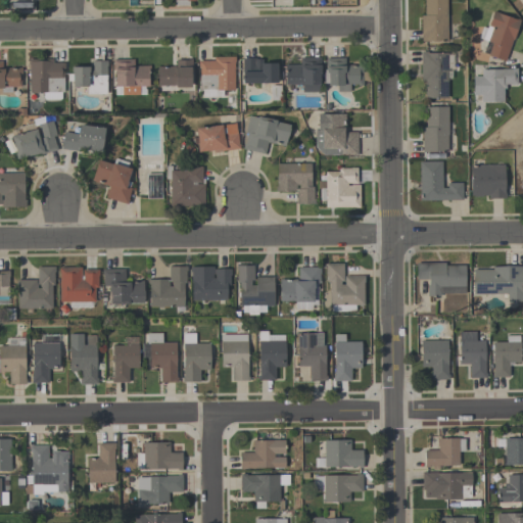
[(425,0),(447,0),(447,40),(421,40),(421,14),(425,14),(425,0)]
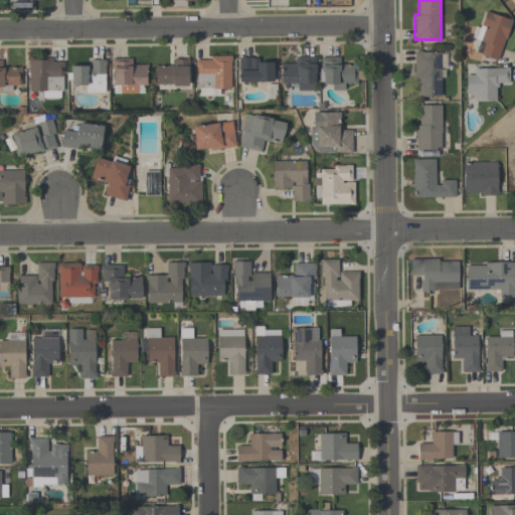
[(497,59),(481,53),(481,52),(476,51),(480,39),(476,38),(486,10),(491,12),(508,18),(509,17),(512,18),(505,38),(504,38),(497,59)]
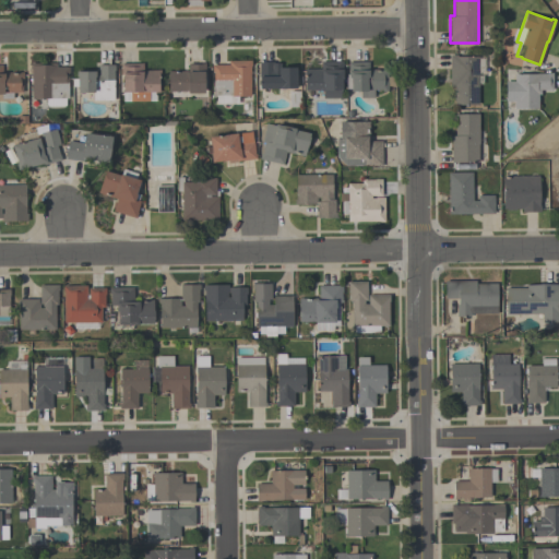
[(450,55),(456,55),(456,56),(478,56),(478,104),(453,104),(453,87),(450,87),(450,55)]
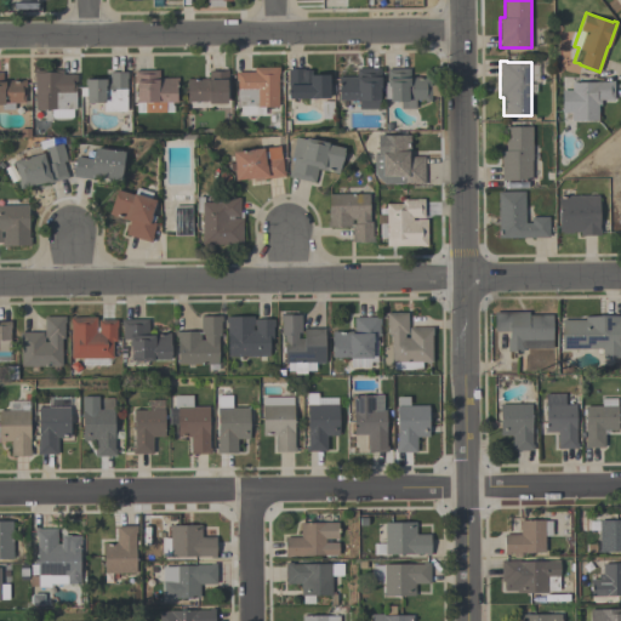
[(265,114),(240,114),(240,107),(237,107),(237,79),(235,79),(235,72),(255,72),(255,67),(279,67),(279,73),(278,73),(278,106),(265,106),(265,114)]
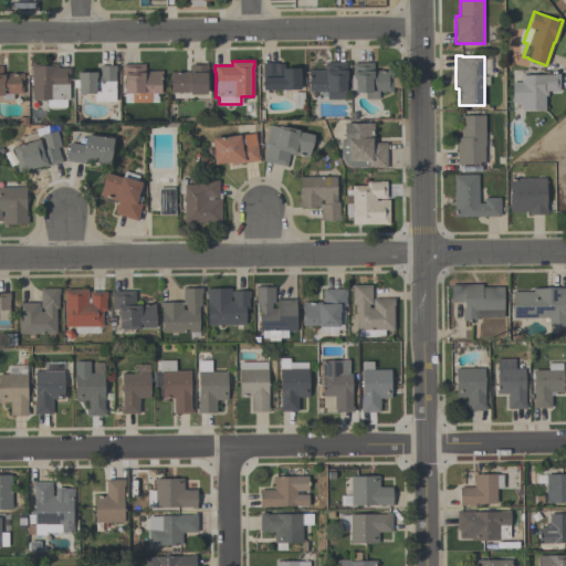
[(284,63),(284,67),(300,66),(301,88),(262,88),(262,62),(278,62),(278,63),(284,63)]
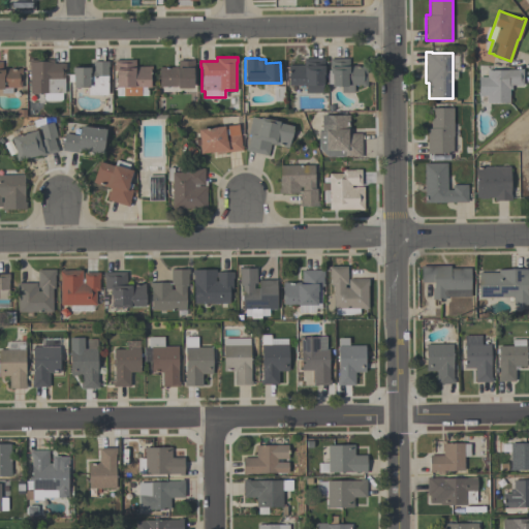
[(322,92),(306,92),(306,85),(288,85),(288,65),(304,65),(304,58),(323,58),(323,65),(324,65),(324,73),(322,73),(322,92)]
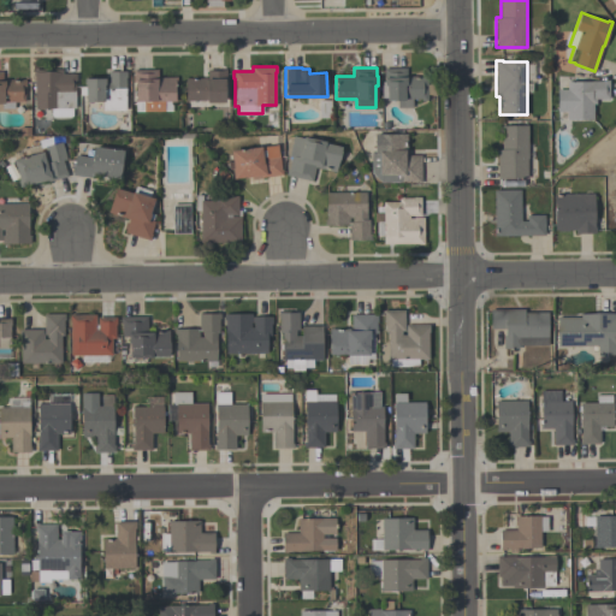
[(406,67),(406,76),(427,76),(427,84),(433,84),(433,94),(427,94),(427,100),(421,100),(421,99),(412,99),(412,107),(397,107),(397,99),(386,99),(386,96),(381,96),(381,82),(384,82),(384,67),(406,67)]
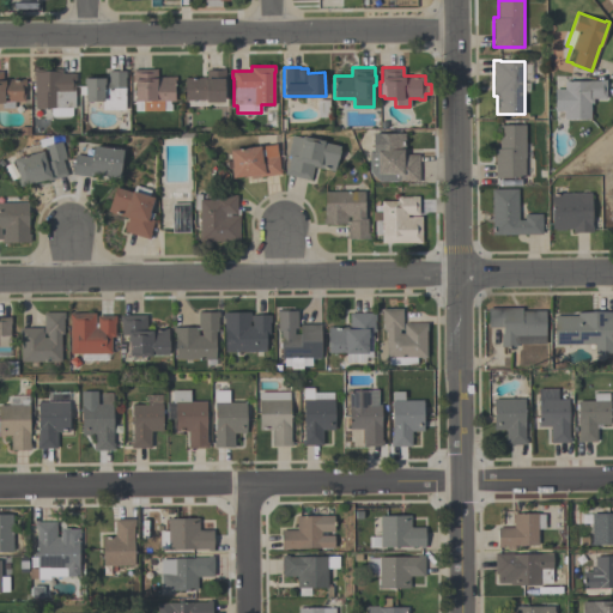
[(50,107),(35,107),(35,76),(32,76),(32,68),(61,68),(61,73),(76,73),(76,80),(74,80),(74,107),(72,107),(72,114),(70,115),(53,115),(50,114),(50,107)]
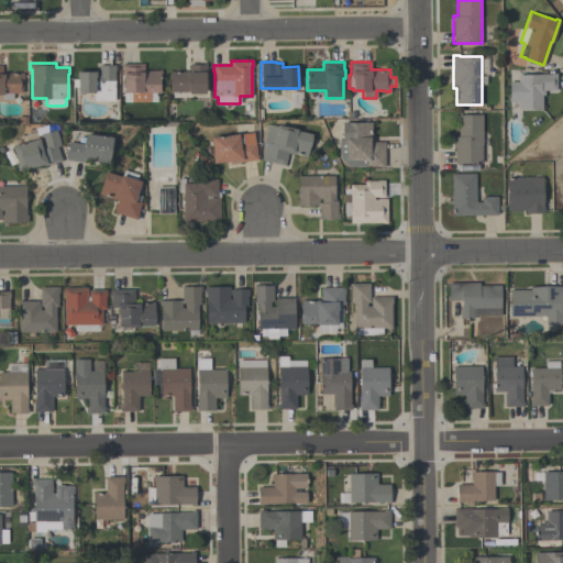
[(122,63),(144,63),(144,69),(161,69),(161,76),(159,76),(159,81),(161,81),(161,92),(150,92),(150,101),(131,101),(131,91),(123,91),(123,78),(122,78),(122,75),(121,75),(121,68),(122,68),(122,63)]
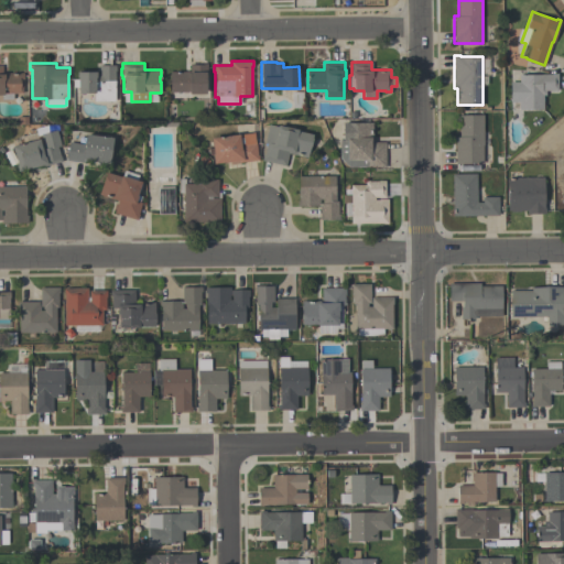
[(206,93),(190,93),(190,91),(170,91),(170,71),(190,71),(190,63),(206,63),(206,74),(206,93)]
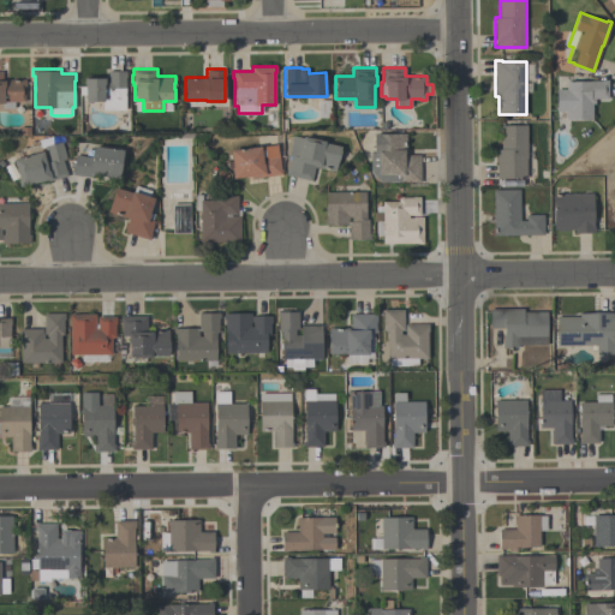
[(0,101),(0,70),(3,70),(3,79),(25,79),(25,85),(24,85),(24,101),(13,101),(13,107),(1,107),(1,101),(0,101)]
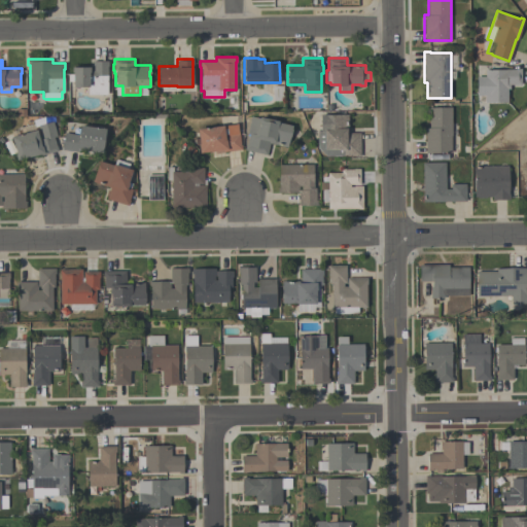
[(107,94),(74,94),(74,86),(73,86),(73,84),(69,84),(69,78),(72,78),(72,77),(69,77),(69,73),(73,73),(73,72),(72,72),(72,66),(90,66),(90,69),(93,69),(93,60),(108,60),(108,66),(107,66),(107,94)]
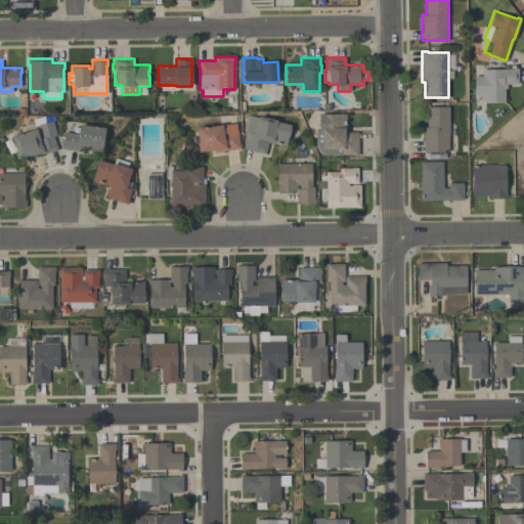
[(503,115),(487,115),(487,101),(482,101),(482,94),(475,95),(474,76),(482,76),(482,69),(512,69),(512,68),(518,68),(518,83),(507,83),(507,88),(505,88),(505,113),(503,115)]
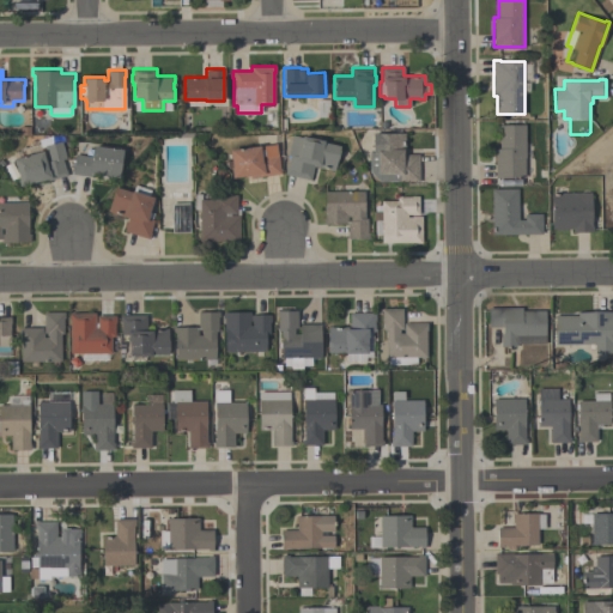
[(526,123),(526,158),(525,158),(525,177),(496,177),(496,149),(498,149),(498,123),(526,123)]
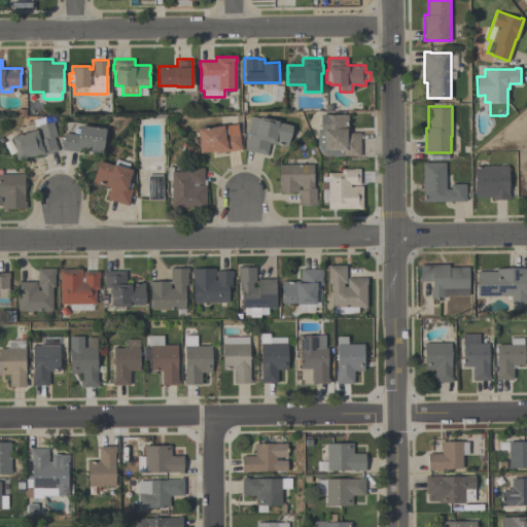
[(360,155),(354,155),(354,154),(325,155),(317,147),(317,131),(321,131),(320,114),(348,114),(348,133),(360,133),(360,155)]
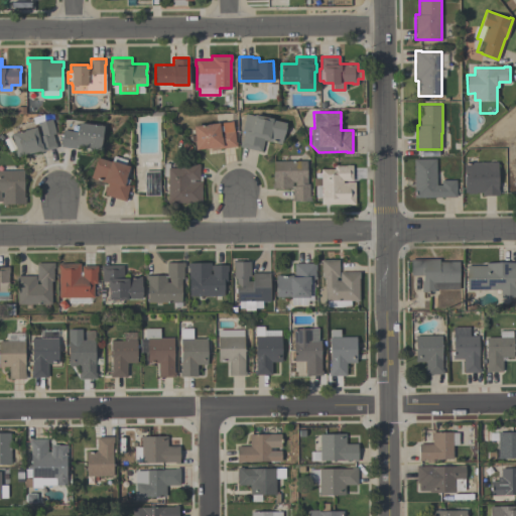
[(239,146),(240,141),(242,141),(244,131),(242,131),(245,113),(254,115),(254,114),(273,118),(272,119),(286,122),(281,144),(264,140),(261,151),(239,146)]
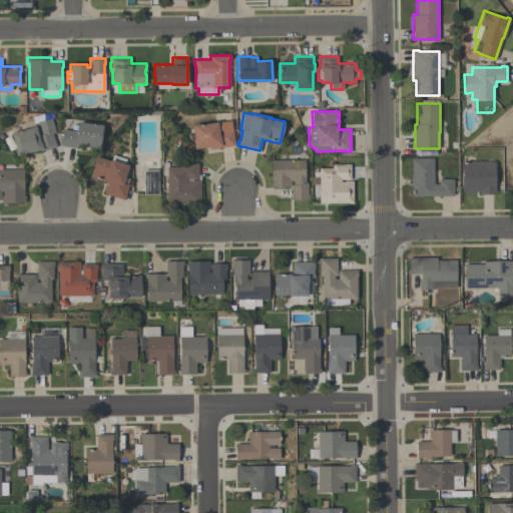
[(16,155),(14,149),(16,149),(11,131),(12,131),(11,127),(17,125),(18,129),(20,129),(18,123),(33,119),(35,125),(38,135),(40,134),(37,121),(51,117),(55,132),(52,133),(55,146),(39,151),(38,149),(16,155)]
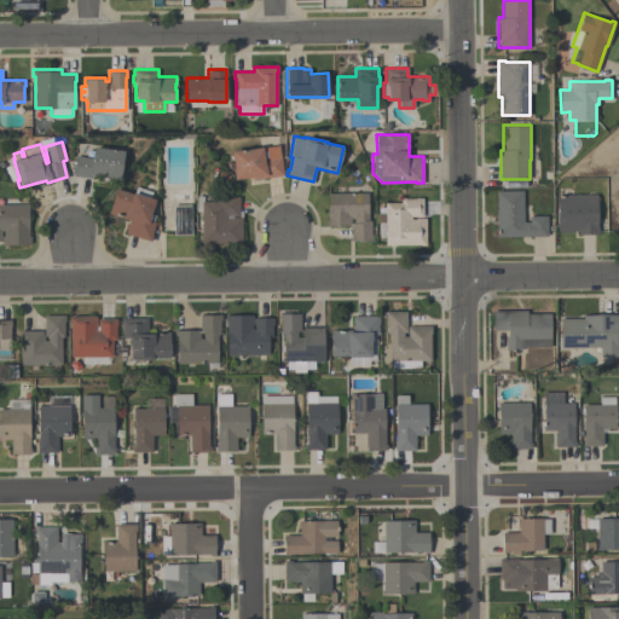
[(92,157),(93,145),(123,150),(120,179),(92,174),(92,178),(73,175),(75,156),(92,157)]
